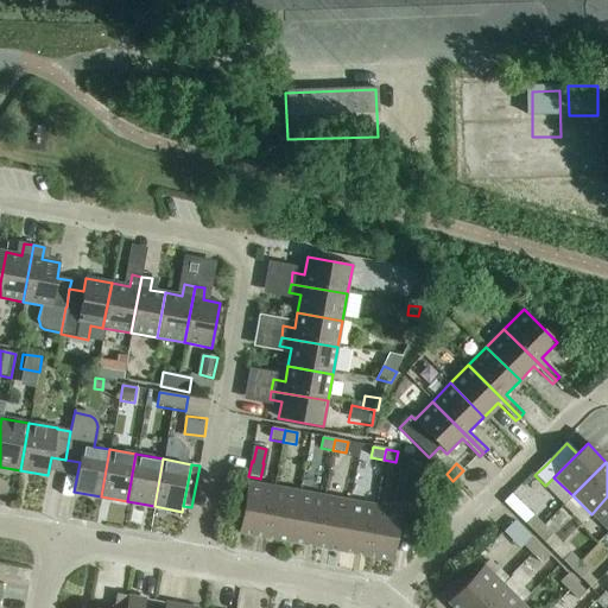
[(239,530),(265,534),(273,488),(247,483),(239,530)]
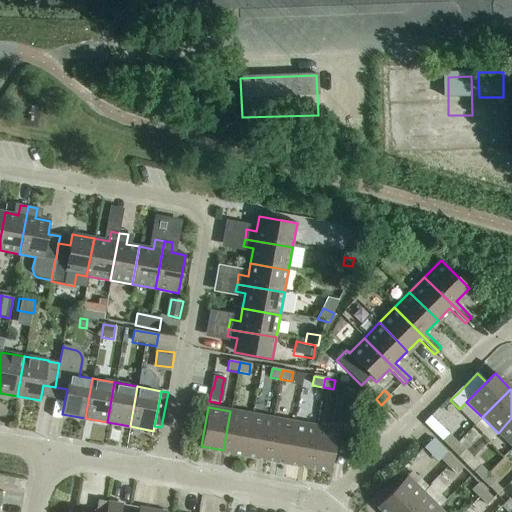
[(223,450),(245,454),(252,415),(230,411),(223,450)]
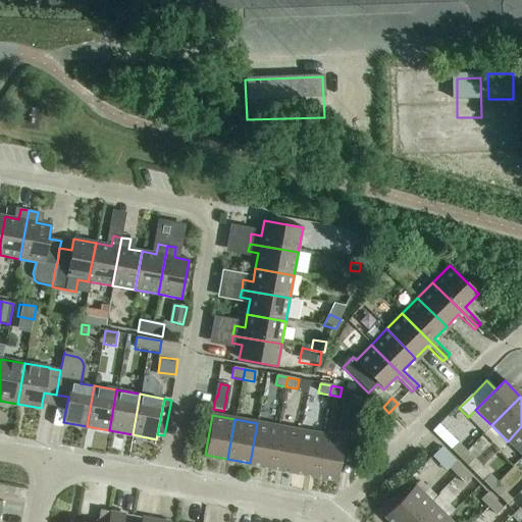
[(250,463),(271,467),(278,426),(257,423),(250,463)]
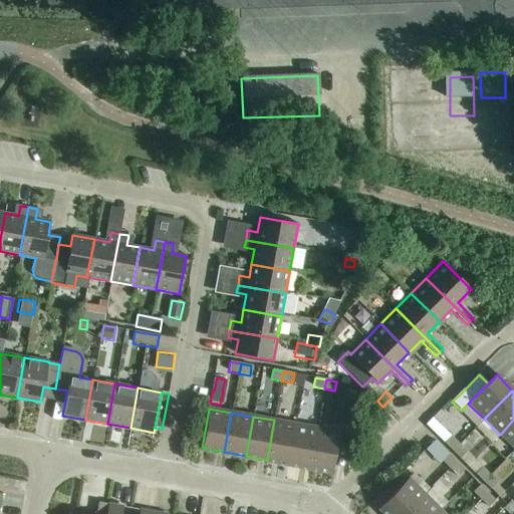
[(267,460),(289,464),(296,424),(274,420),(267,460)]
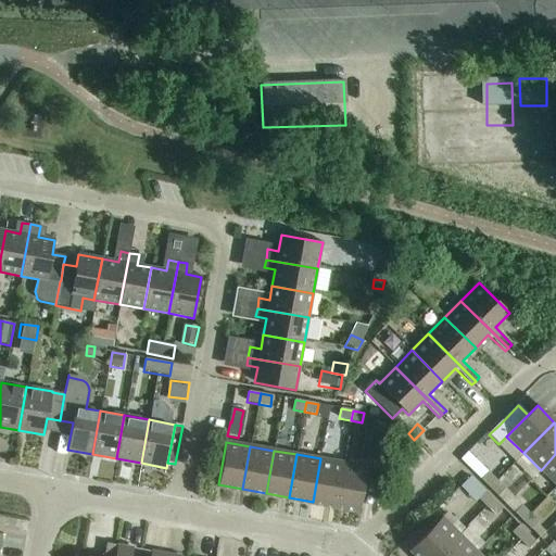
[(555,454),(541,470),(555,485),(555,454)]
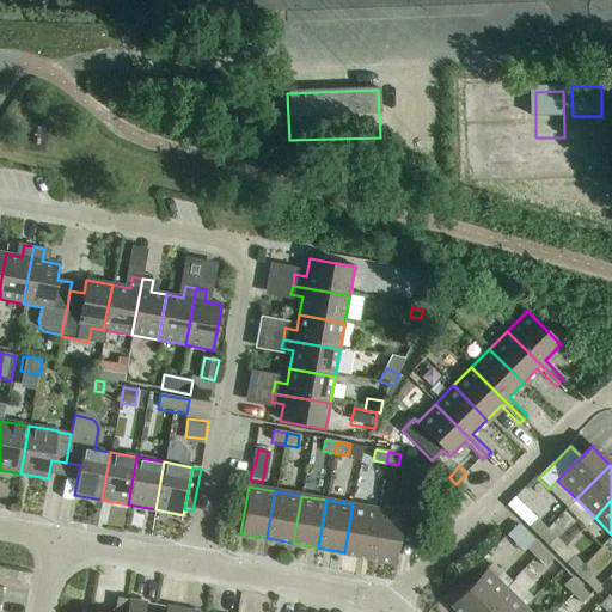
[(344,552),(369,557),(378,509),(353,505),(344,552)]
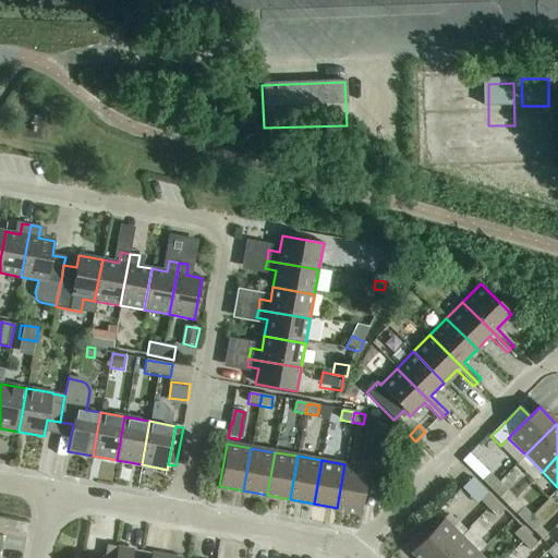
[(492,490),(498,483),(510,471),(502,462),(483,482),(492,490)]
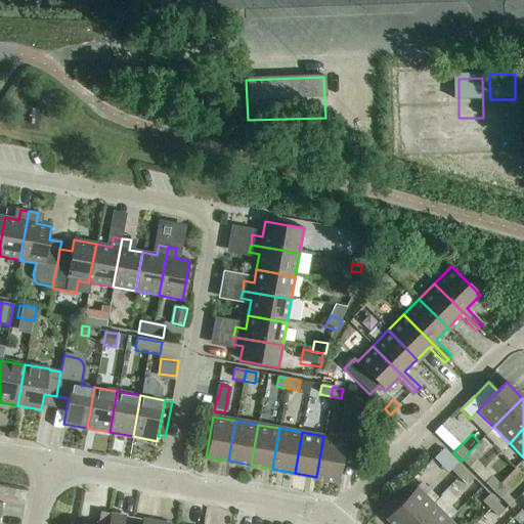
[(323,436),(316,477),(339,481),(346,440),(323,436)]
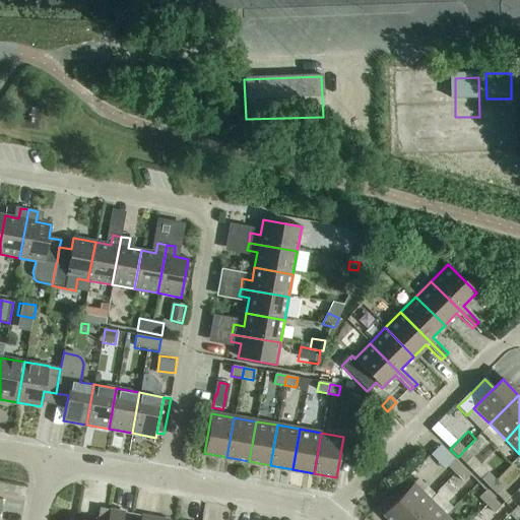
[(464,450),(458,457),(465,464),(472,457),(464,450)]
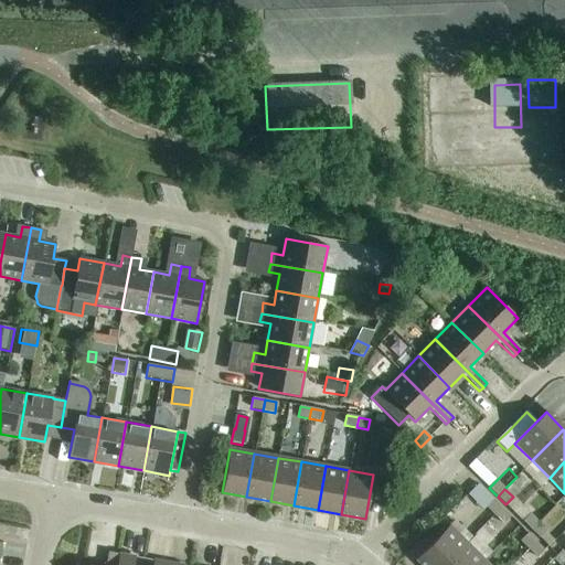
[(486,508),(494,516),(502,509),(493,500),(486,508)]
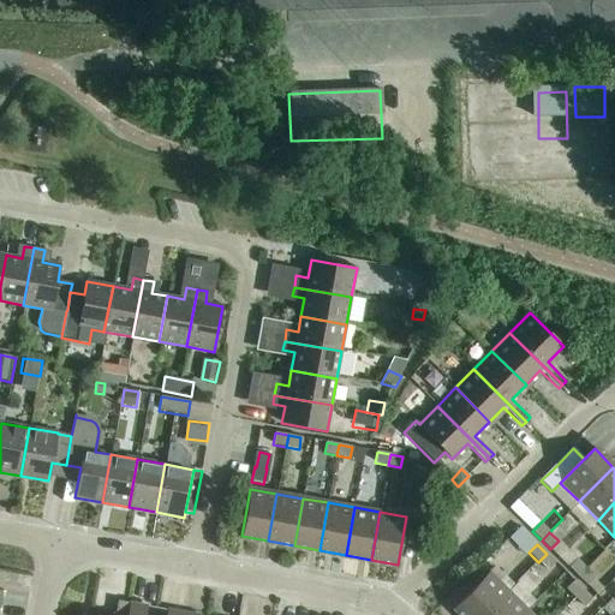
[(547,554),(538,562),(548,571),(555,562),(547,554)]
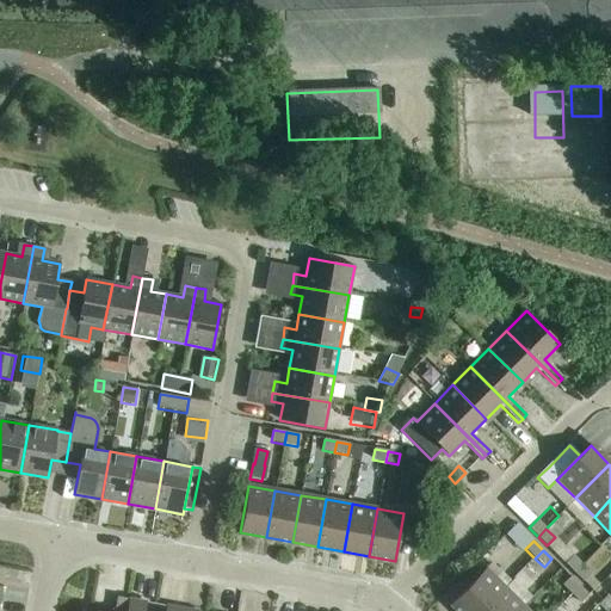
[(566,565),(574,573),(582,565),(573,556),(566,565)]
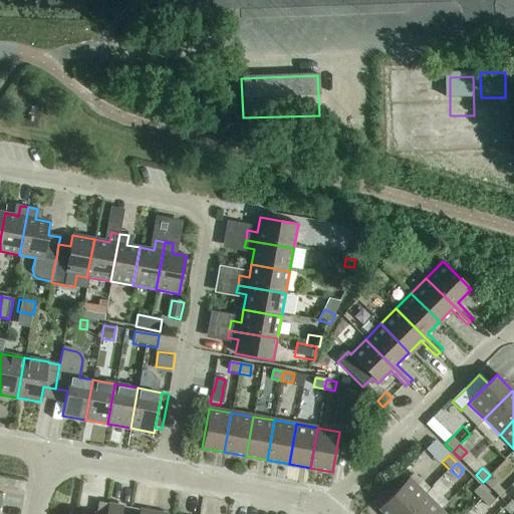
[(490,475),(483,482),(491,490),(498,483),(490,475)]
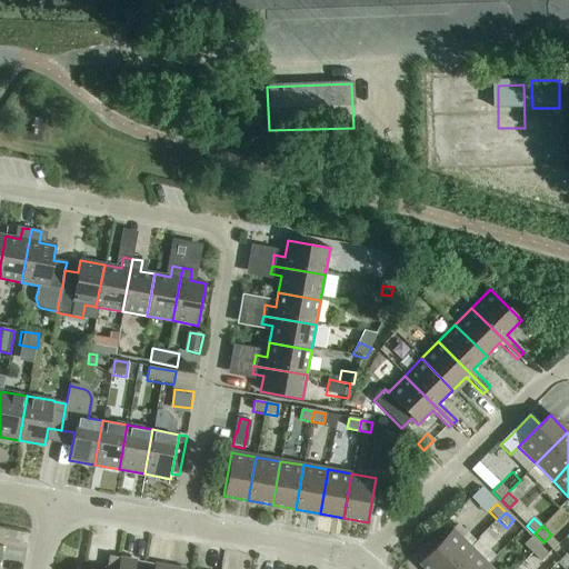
[(421,561),(428,568),(448,568),(470,548),(452,530),(438,545),(422,560),(421,561)]
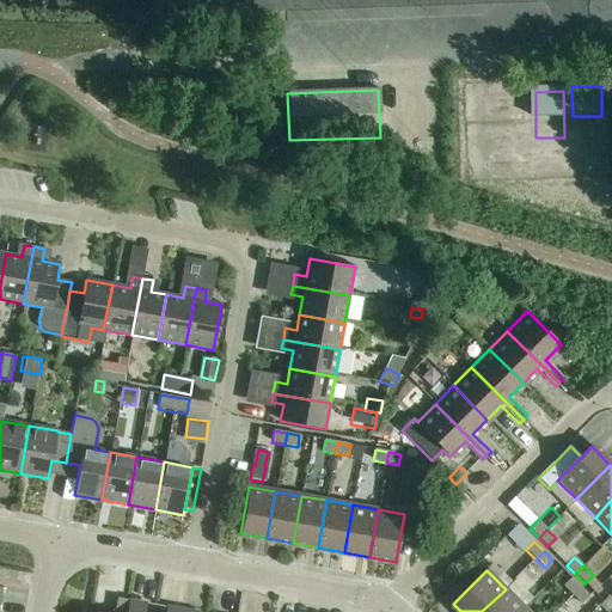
[(464,579),(447,595),(454,603),(471,586),(464,579)]
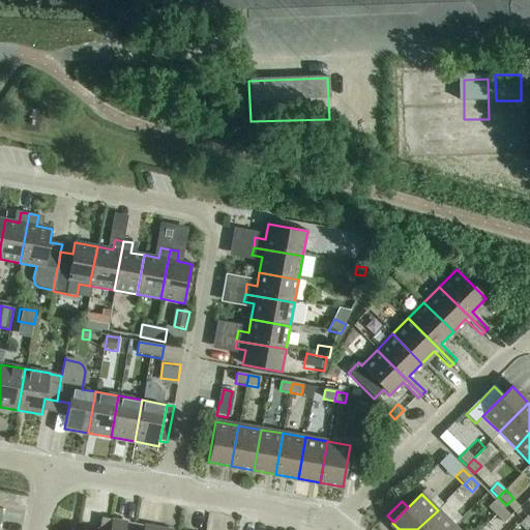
[(488,507),(496,516),(502,508),(495,501),(488,507)]
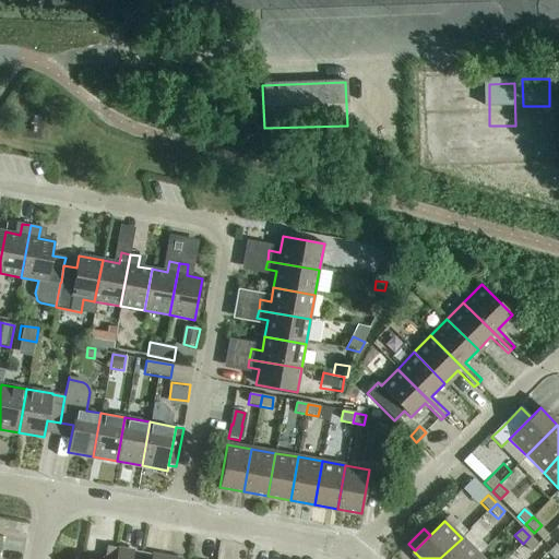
[(530,536),(523,544),(531,552),(538,545),(530,536)]
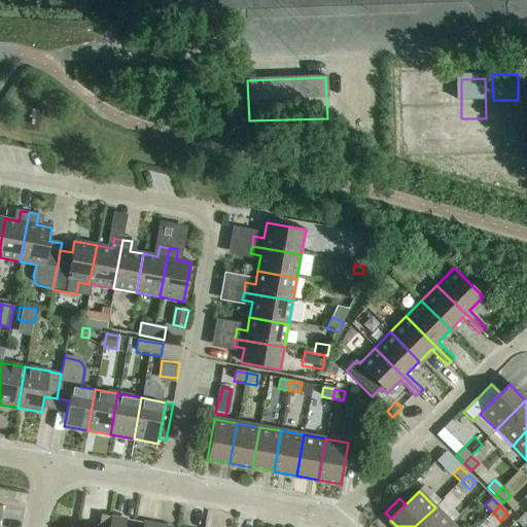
[(415,526),(447,526),(451,523),(435,507),(415,526)]
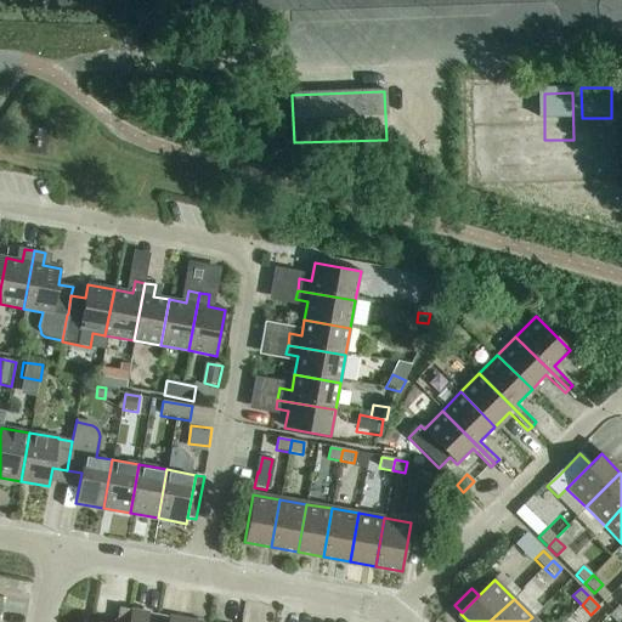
[(129,621),(131,610),(119,609),(116,621),(129,621)]
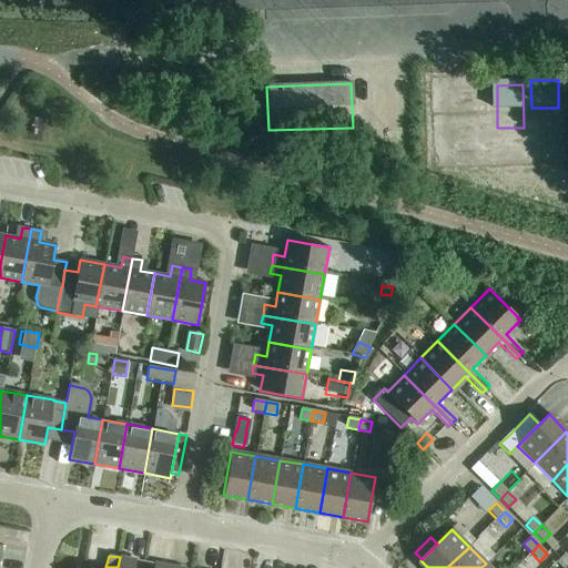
[(118,567),(134,567),(135,560),(120,557),(118,567)]
